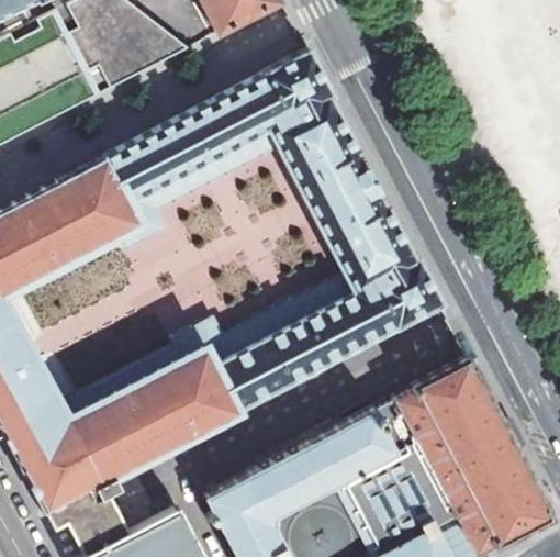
[(118,19),(133,10),(120,0),(79,0),(65,8),(78,33),(68,39),(55,12),(35,22),(38,30),(13,43),(9,35),(0,40),(0,145),(98,97),(85,70),(94,66),(108,91),(186,53),(157,30),(141,37),(144,44),(133,49),(118,19)]
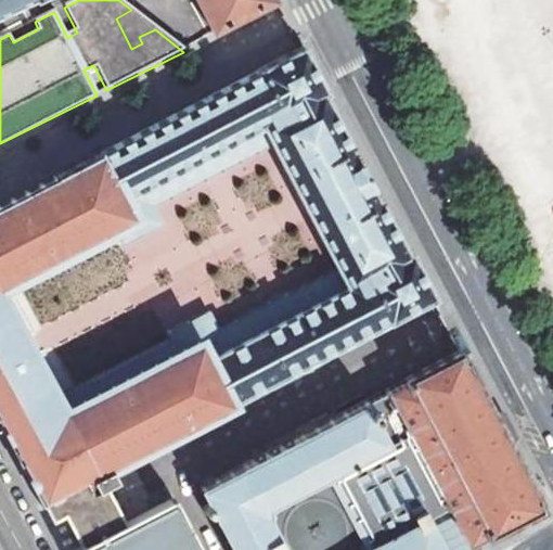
[(0,0),(0,20),(37,2),(38,4),(46,0),(0,0)]
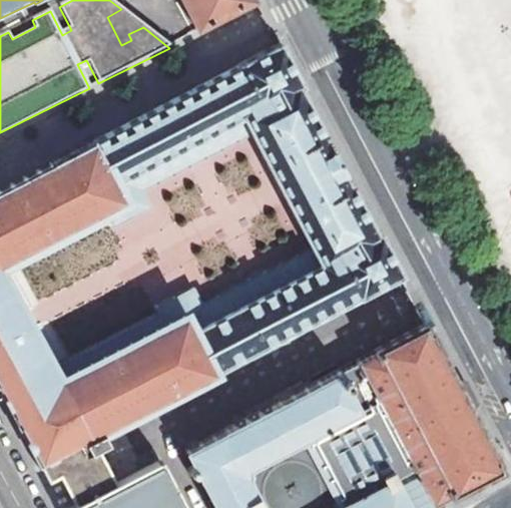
[(179,0),(163,0),(173,17),(185,11),(179,0)]
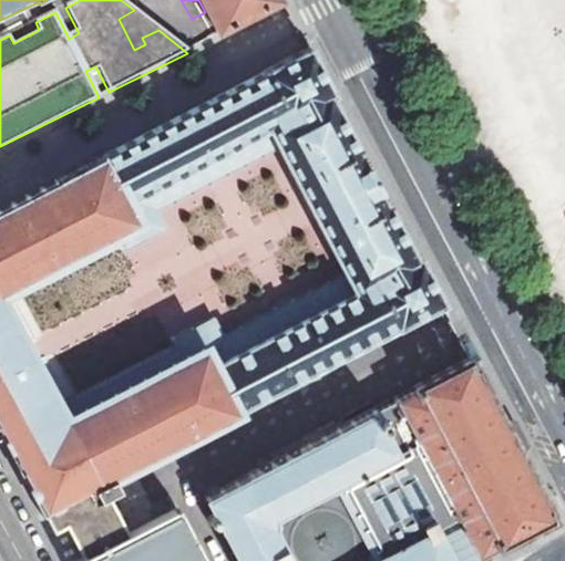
[(198,0),(205,12),(219,39),(283,6),(279,0),(198,0)]
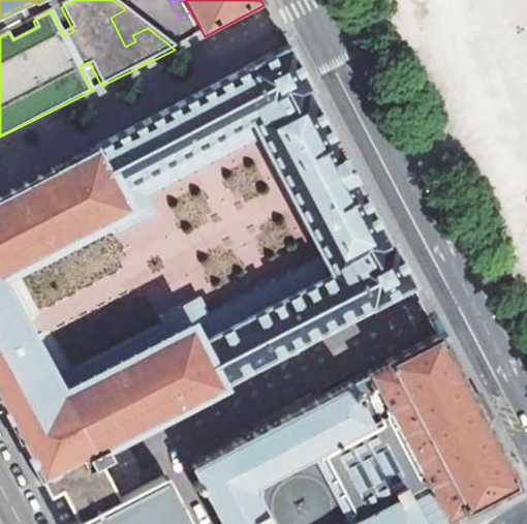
[(148,28),(125,9),(111,18),(125,47),(135,41),(132,35),(148,28)]
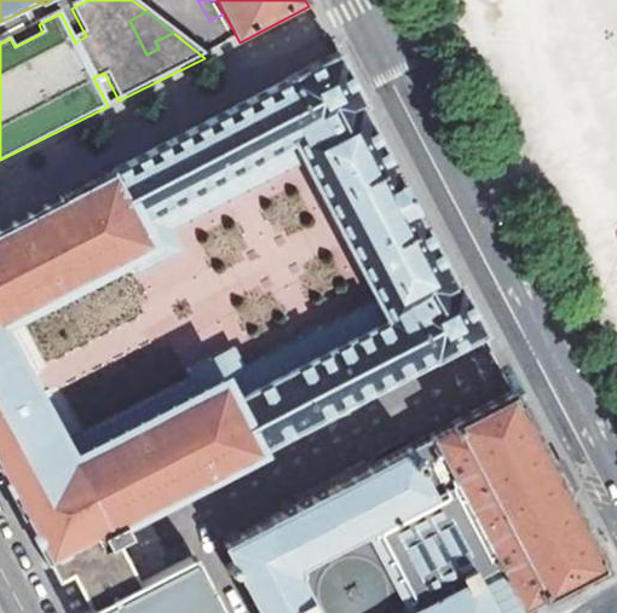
[(306,163),(391,327),(417,375),(484,340),(488,339),(461,287),(457,288),(450,273),(453,272),(450,267),(447,269),(439,253),(442,252),(439,246),(436,248),(428,233),(432,232),(428,226),(426,227),(419,214),(421,212),(419,206),(415,208),(411,201),(407,191),(409,190),(408,185),(404,186),(396,172),(398,171),(396,166),(393,166),(386,152),(388,151),(386,145),(382,146),(376,132),(379,131),(376,125),(373,126),(364,111),(367,109),(340,61),(271,96),(306,163)]
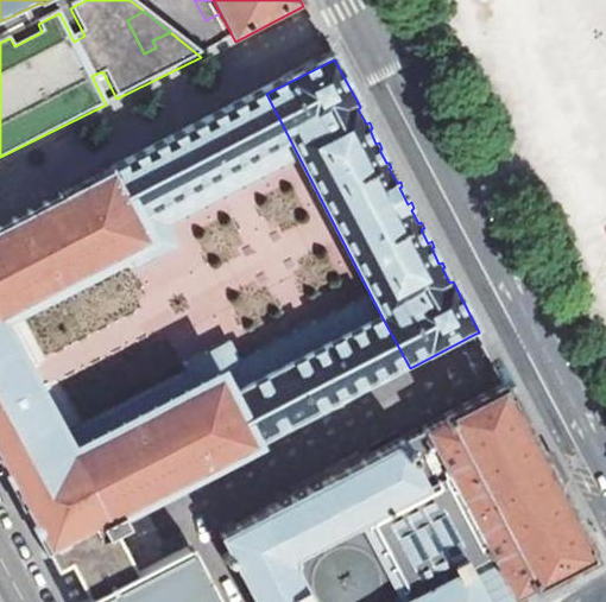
[(67,198),(0,233),(0,314),(10,333),(133,268),(136,273),(182,249),(172,228),(301,160),(266,94),(67,197),(67,198)]
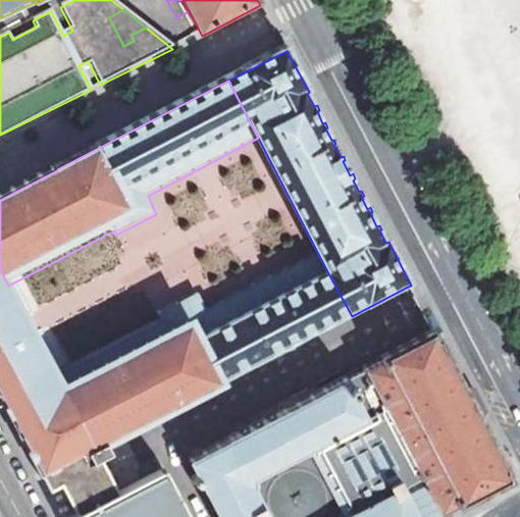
[(0,397),(43,477),(97,450),(58,379),(8,286),(0,269),(0,397)]
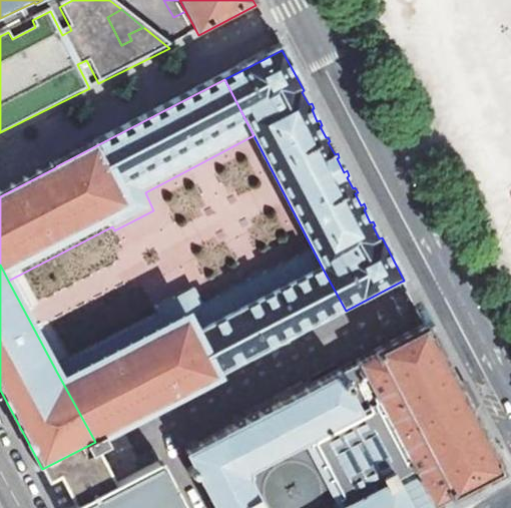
[(160,319),(57,373),(95,442),(346,311),(324,271),(195,337),(186,320),(166,331),(160,319)]
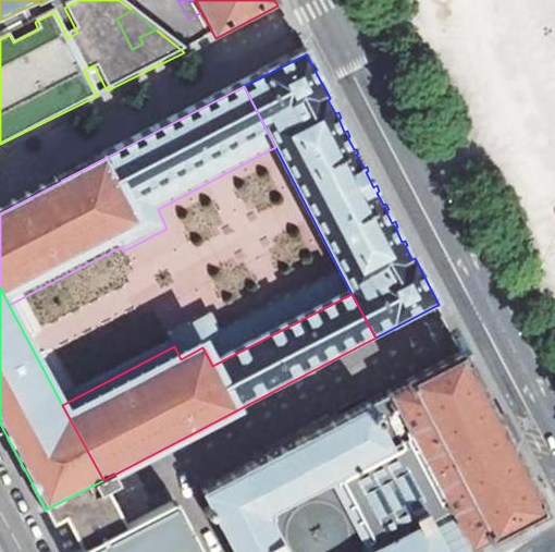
[(477,551),(545,517),(541,510),(543,508),(469,367),(467,368),(461,358),(206,495),(213,512),(208,515),(208,519),(211,526),(216,526),(220,524),(233,551),(477,551)]
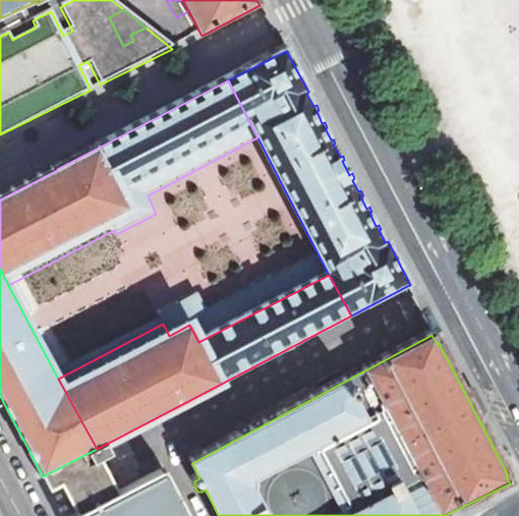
[(176,515),(157,477),(121,497),(97,449),(43,476),(52,493),(63,486),(77,515),(176,515)]
